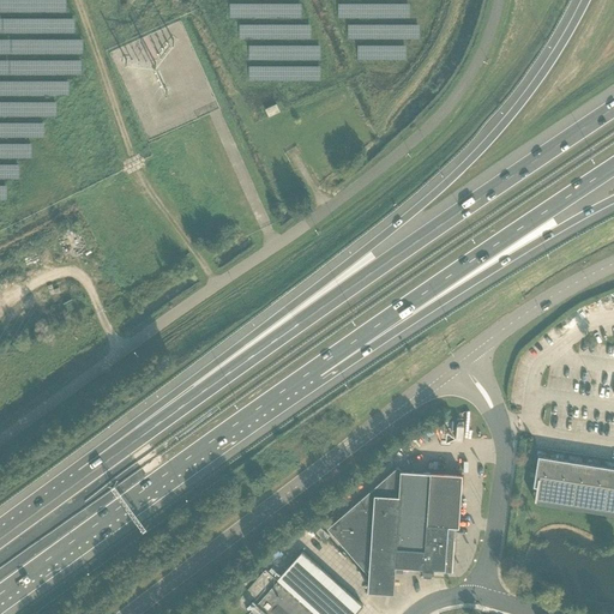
[(276,103),(265,109),(268,116),(278,110),(276,103)]
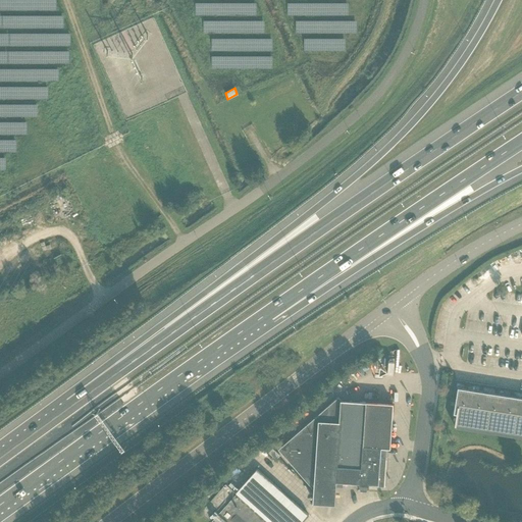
[(457,390),(454,413),(456,413),(454,426),(521,437),(521,397),(520,397),(504,394),(488,392),(473,389),(458,386),(457,390)]
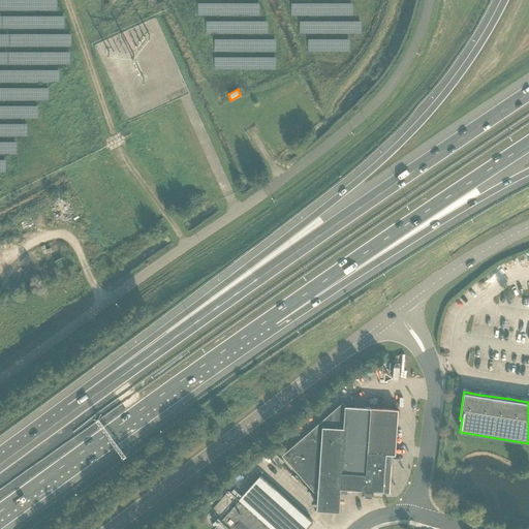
[(392,454),(396,454),(399,408),(345,405),(343,402),(343,401),(282,455),(318,497),(317,508),(338,509),(338,510),(339,510),(340,488),(381,490),(381,493),(390,493),(392,454)]
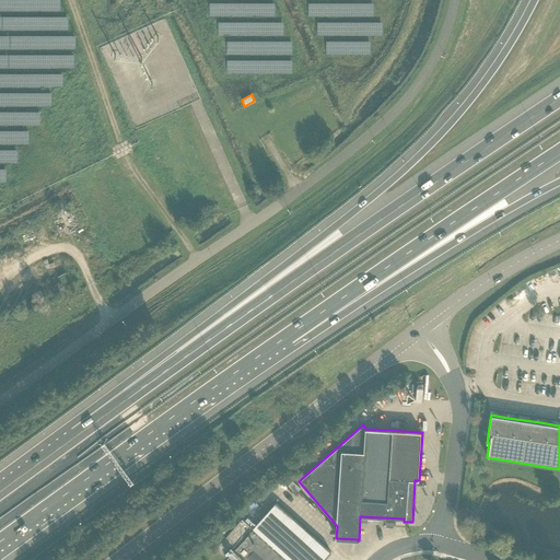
[(295,493),(291,489),(283,498),(288,502),(295,493)]
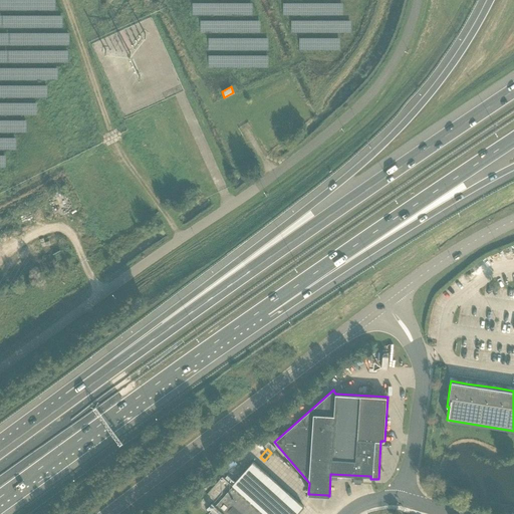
[(222,476),(198,503),(208,512),(208,513),(209,513),(297,513),(304,507),(253,462),(232,485),(222,476)]
